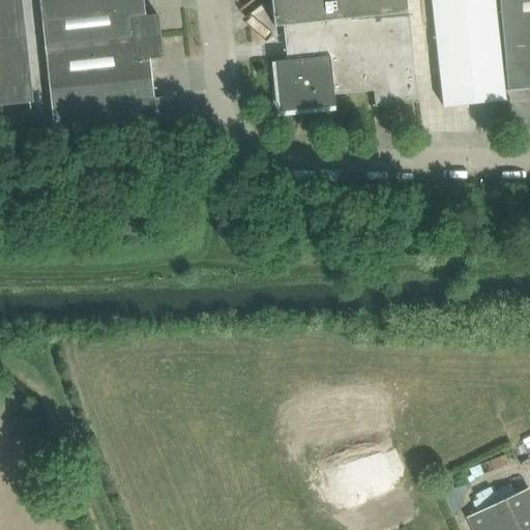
[(0,0),(0,105),(33,101),(22,0),(0,0)]
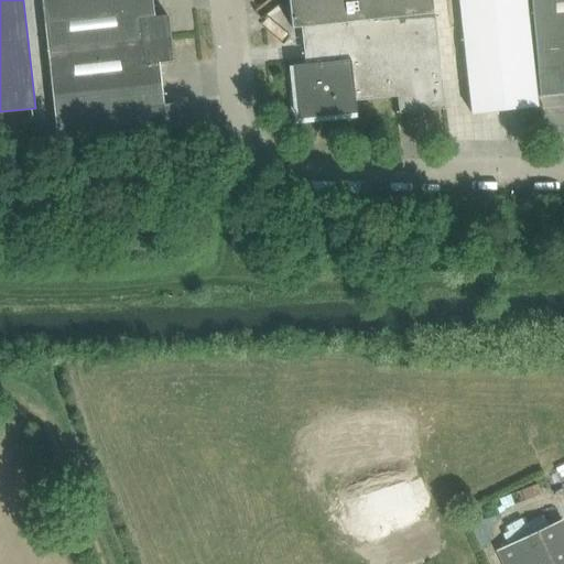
[(154,17),(152,0),(109,0),(43,7),(47,51),(170,39),(167,15),(154,17)]
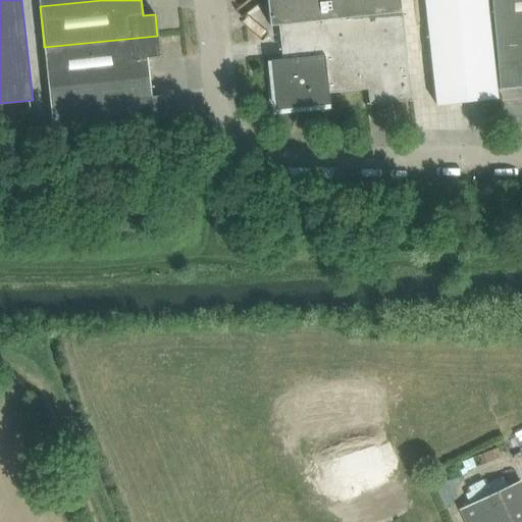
[(267,0),(270,24),(278,24),(282,60),(274,60),(278,99),(300,97),(301,105),(329,102),(329,94),(368,90),(369,106),(412,101),(403,11),(401,0),(267,0)]
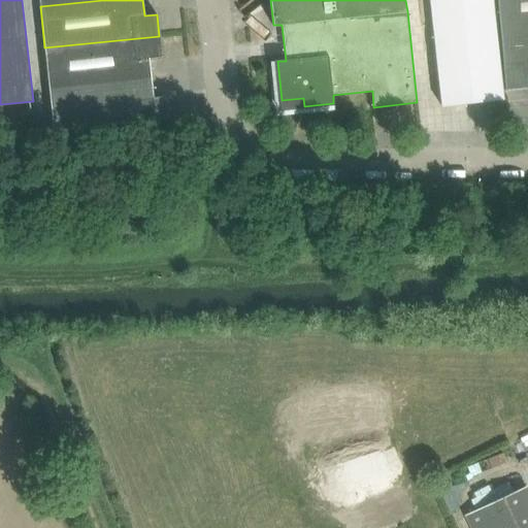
[(503,100),(492,0),(429,0),(441,106),(503,100)]
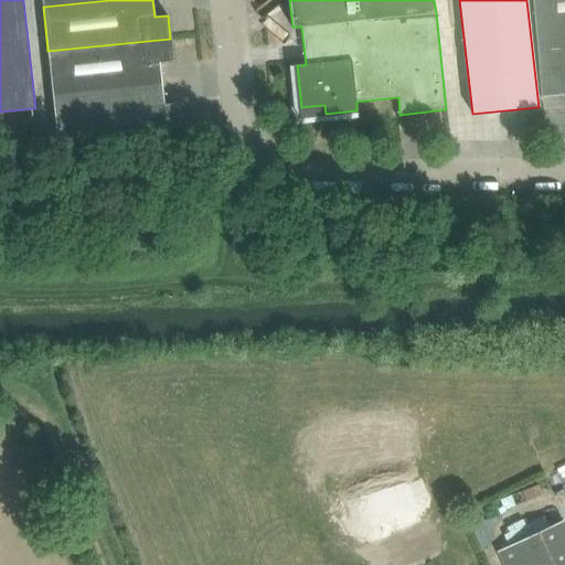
[(564,0),(532,0),(541,92),(564,88),(564,0)]
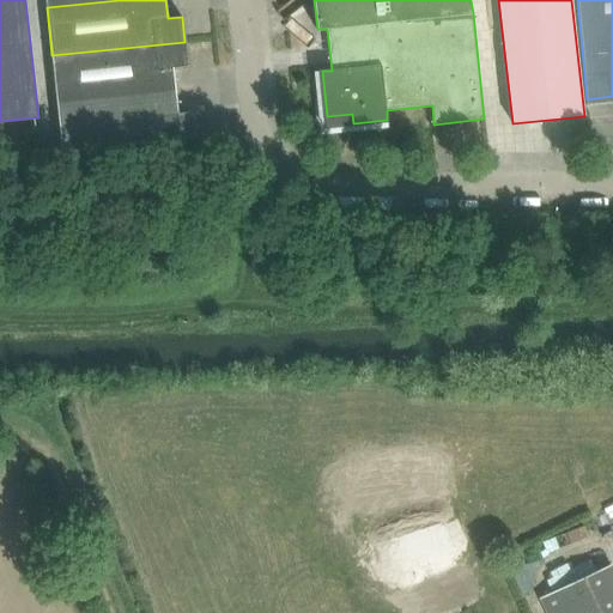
[(56,103),(176,91),(174,67),(187,66),(184,42),(52,55),(56,103)]
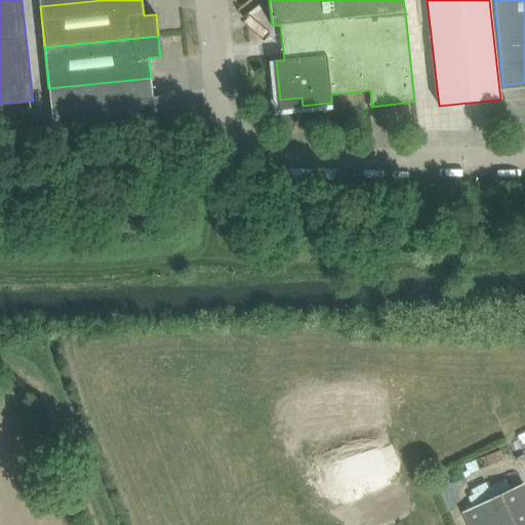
[(153,97),(151,78),(48,88),(53,129),(167,118),(165,99),(161,96),(153,97)]
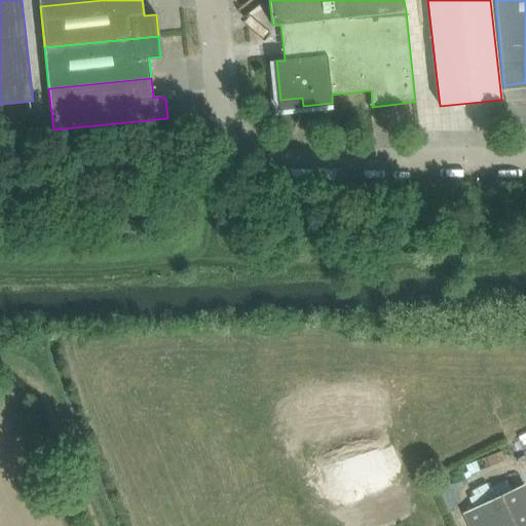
[(525,525),(525,494),(522,485),(476,506),(485,525),(525,525)]
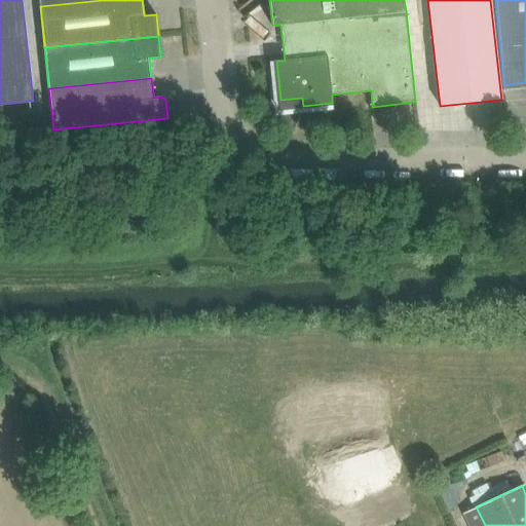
All buildings are outlined.
